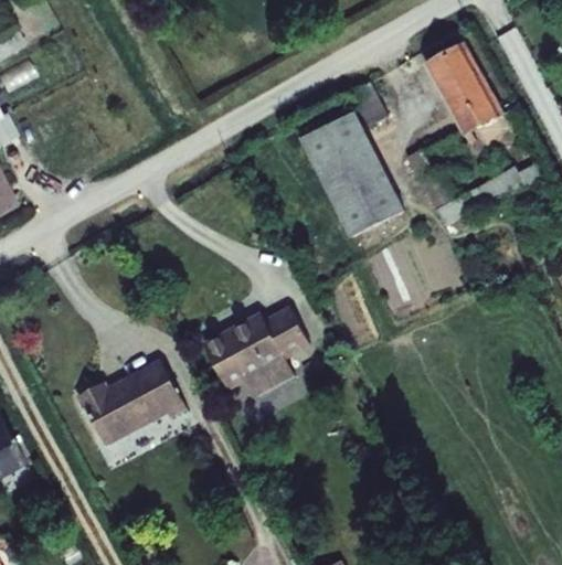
[(3,2),(0,4),(0,59),(25,44),(3,2)]
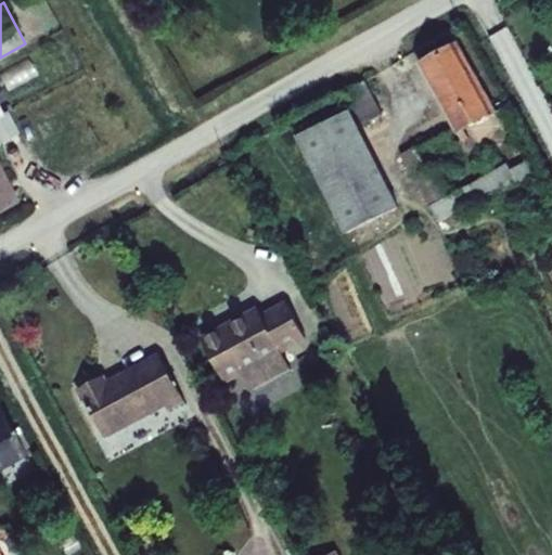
[(462,130),(496,112),(456,40),(415,62),(453,134),(456,133),(462,130)]
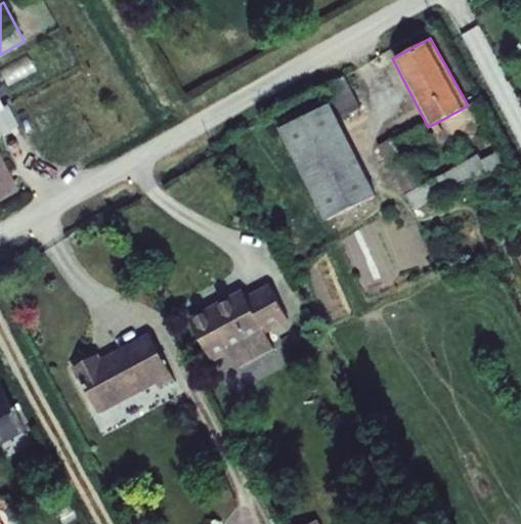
[(342,75),(324,84),(341,117),(359,107),(342,75)]
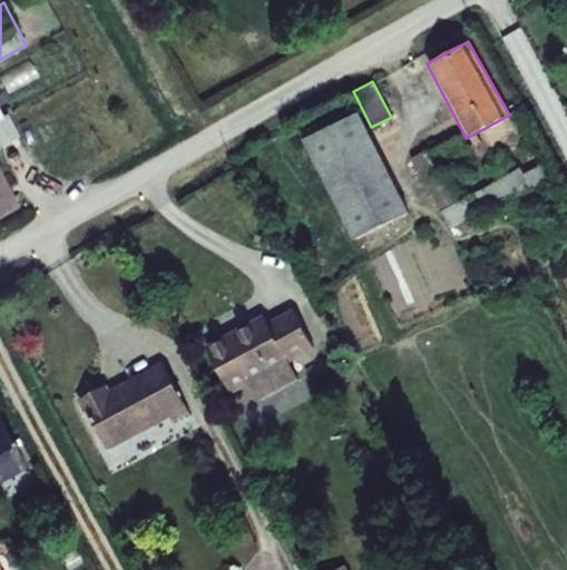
[(358,110),(302,138),(350,239),(407,213),(358,110)]
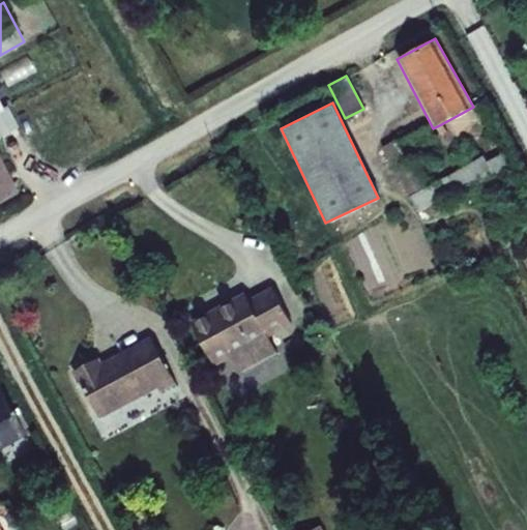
[(0,201),(18,192),(0,159),(0,134),(17,126),(6,106),(1,107),(0,105),(0,201)]
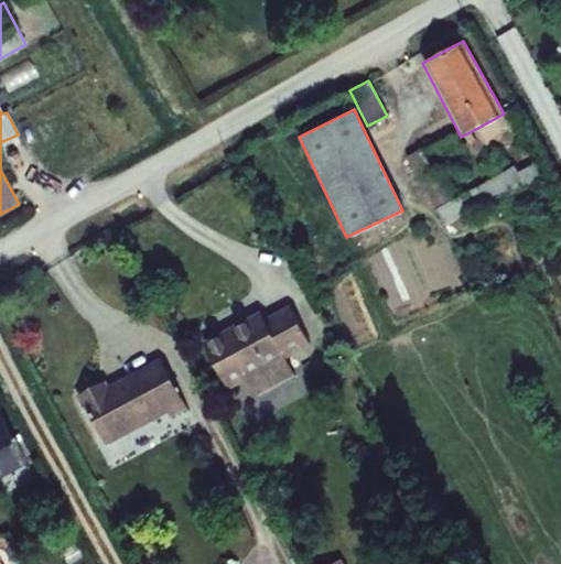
[(470,132),(463,136),(467,144),(474,141),(470,132)]
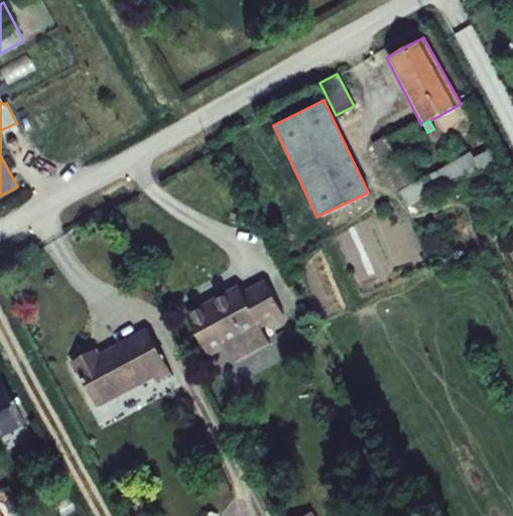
[(398,162),(383,136),(370,143),(405,209),(497,161),(490,147),(473,157),(469,151),(412,183),(401,161),(398,162)]
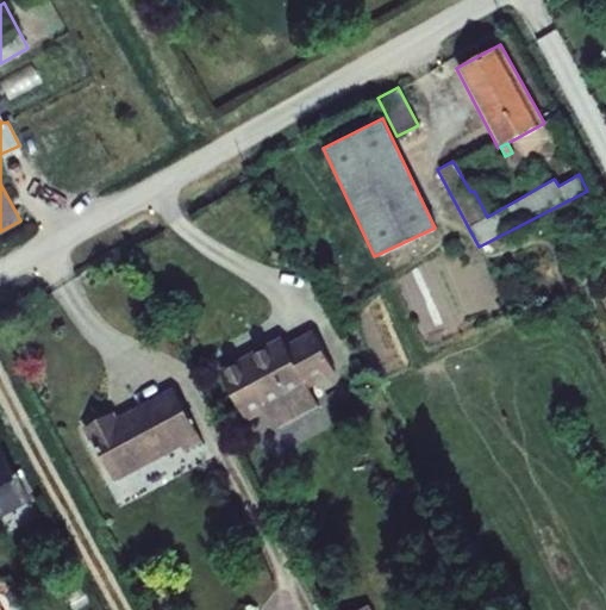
[(235,394),(322,352),(303,315),(276,329),(270,319),(211,348),(235,394)]
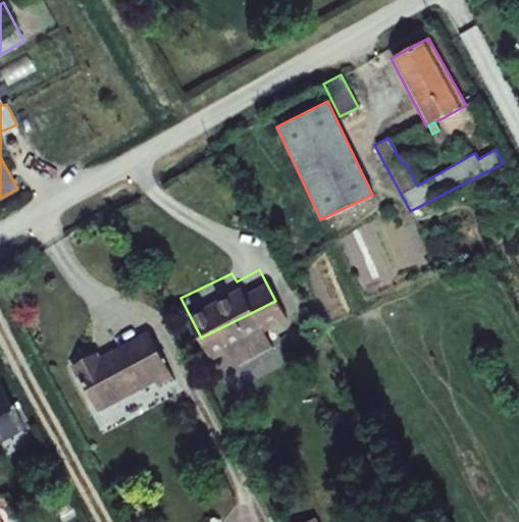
[(156,386),(171,377),(147,331),(98,357),(96,353),(72,365),(97,412),(153,382),(156,386)]
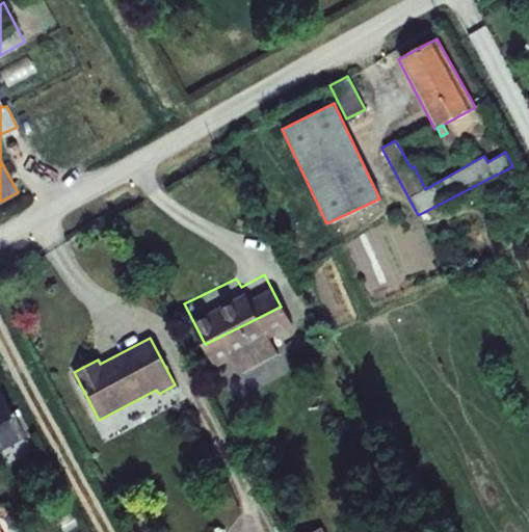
[(11,418),(0,395),(0,448),(22,436),(20,432),(11,418)]
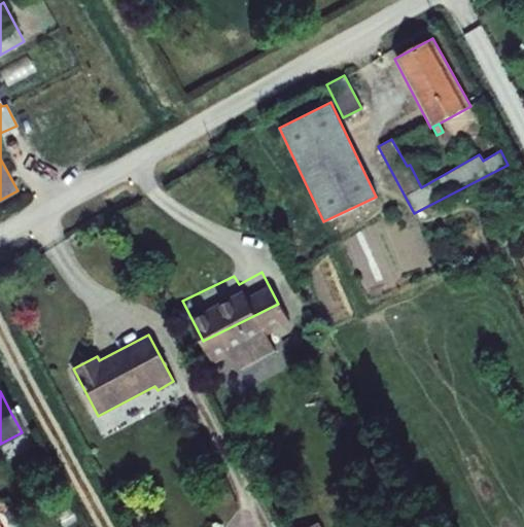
[(16,411),(11,414),(20,428),(25,425),(16,411)]
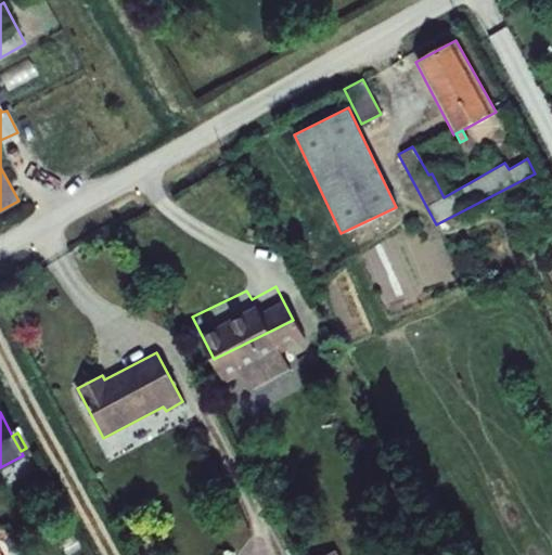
[(64,554),(77,549),(69,534),(55,542),(62,554),(64,554)]
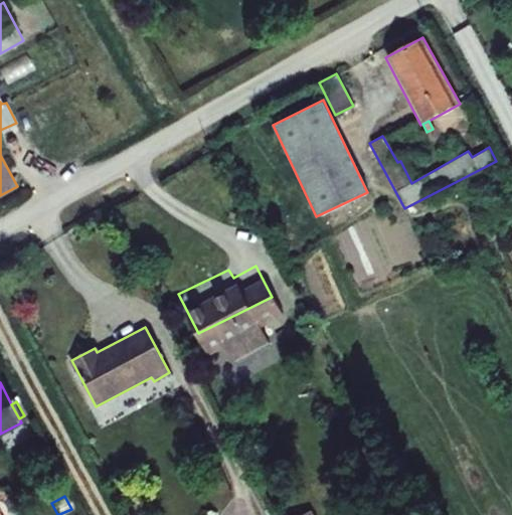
[(13,514),(5,499),(0,501),(7,514),(13,514)]
